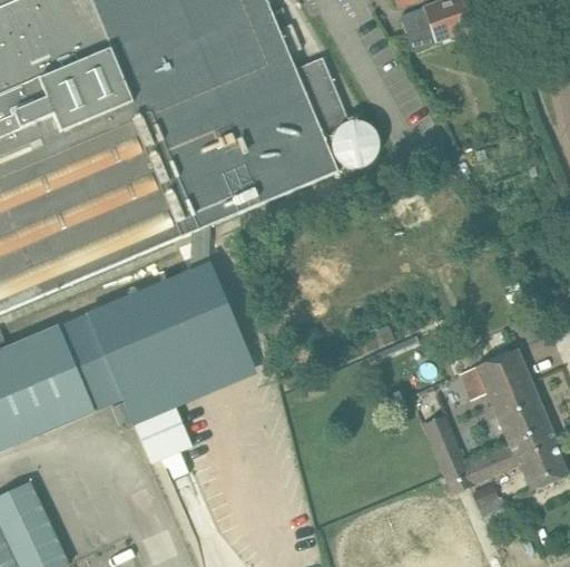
[(0,0),(0,311),(338,172),(328,147),(333,145),(334,149),(336,156),(341,160),(345,163),(351,166),(359,166),(363,165),(366,164),(370,162),(375,157),(377,153),(380,147),(380,142),(379,137),(376,132),(374,127),(371,124),(363,120),(354,119),(350,120),(323,56),(295,67),(266,0),(0,0)]
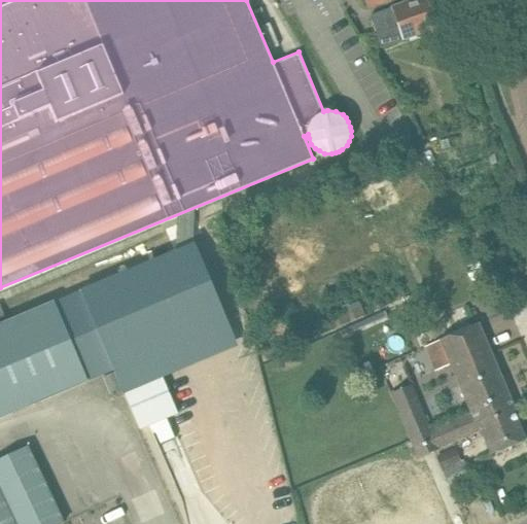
[(407,0),(371,13),(382,46),(435,25),(434,22),(437,18),(434,10),(429,8),(426,0),(417,0),(411,2),(410,0),(407,0)]
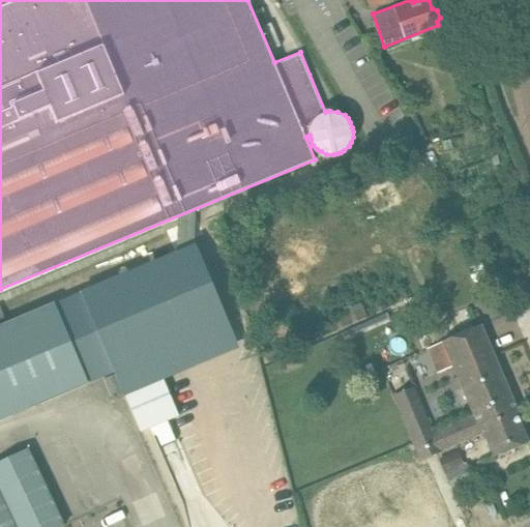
[(281,44),(271,21),(262,25),(271,48),(281,44)]
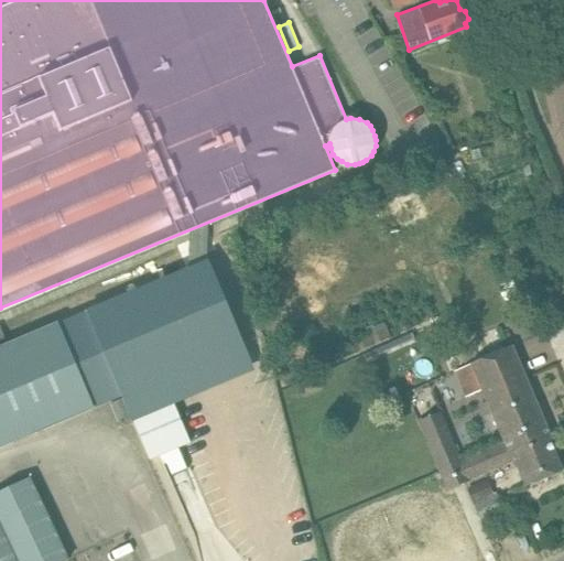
[(0,443),(123,394),(133,419),(255,366),(208,258),(8,342),(0,323),(0,443)]
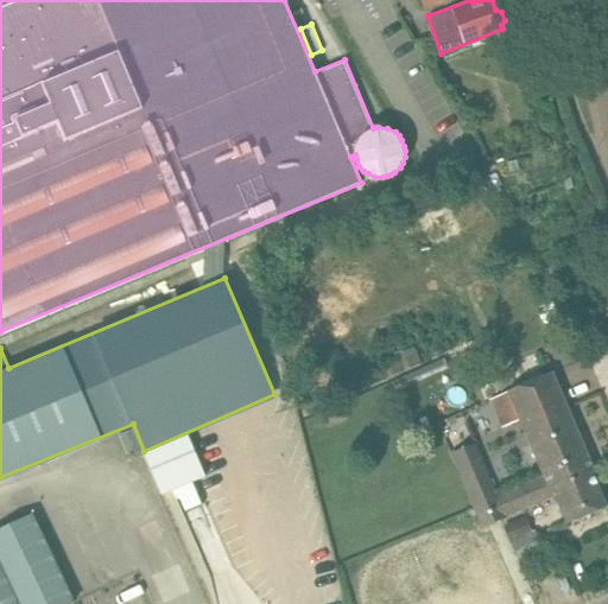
[(502,425),(519,418),(543,474),(544,474),(551,484),(594,468),(552,370),(491,398),(502,425)]
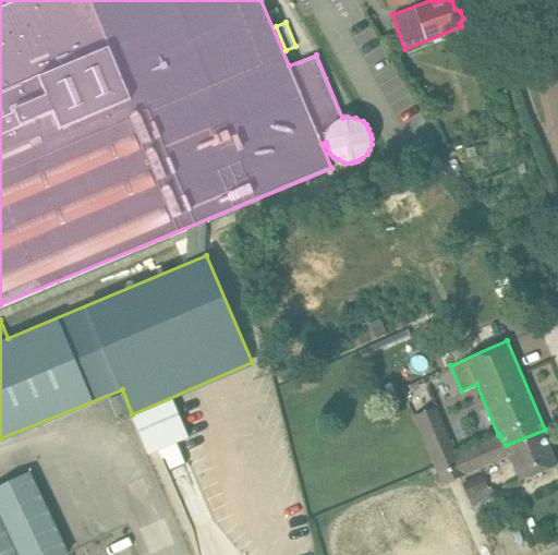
[(415,417),(436,463),(457,454),(436,407),(415,417)]
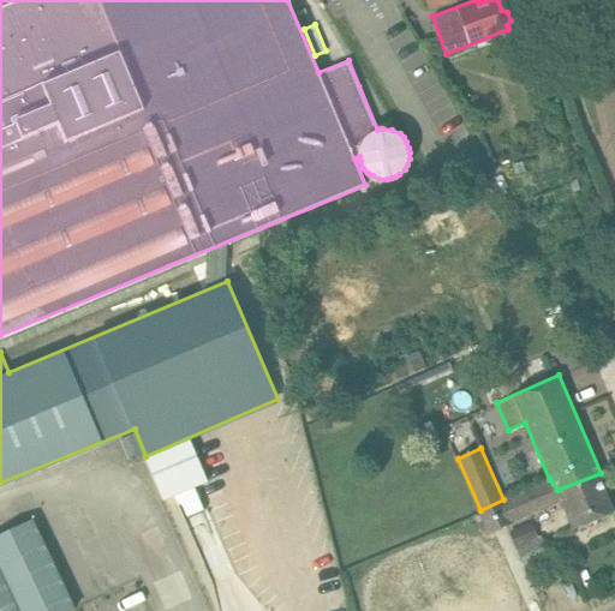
[(549,479),(503,499),(481,510),(490,533),(513,522),(512,521),(561,499),(574,527),(614,510),(598,475),(601,474),(601,473),(557,490),(550,479),(549,479)]
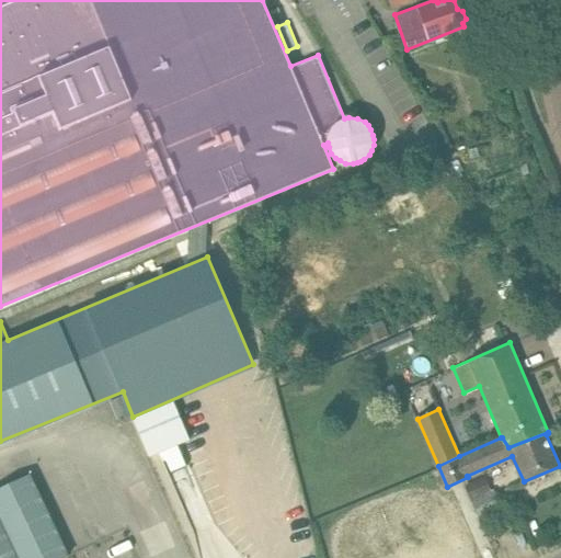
[(30,473),(0,486),(0,557),(59,557),(68,555),(30,473)]
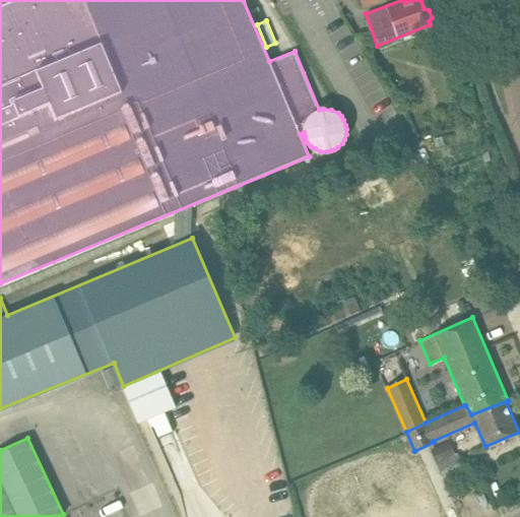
[(450,439),(431,447),(443,477),(465,468),(458,451),(455,452),(450,439)]
